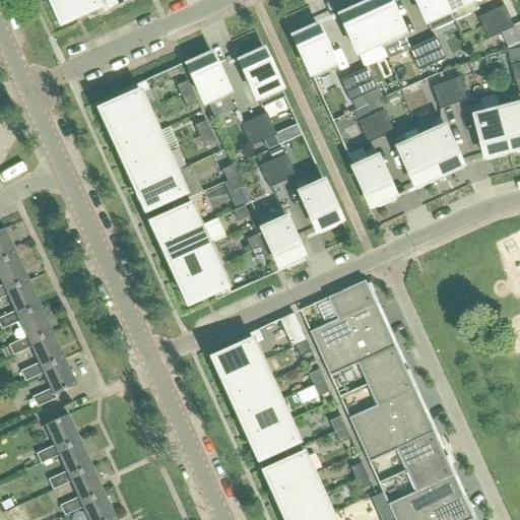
[(103,0),(61,0),(52,4),(53,6),(50,8),(58,26),(88,13),(91,19),(95,17),(95,18),(104,14),(103,11),(102,11),(101,7),(106,5),(103,0)]
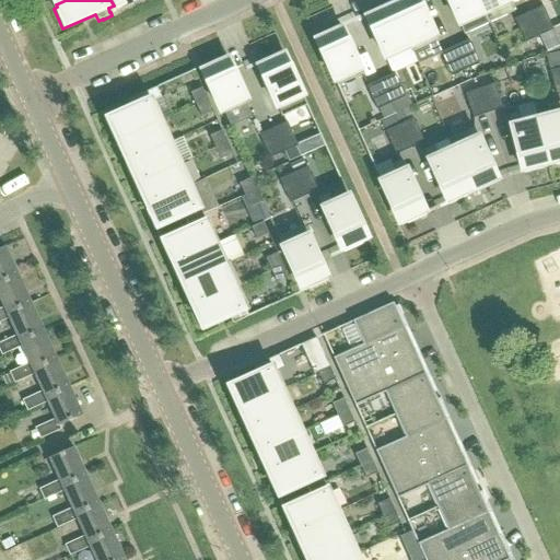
[(410,48),(409,48),(411,54),(438,42),(418,0),(394,0),(396,3),(391,6),(410,48)]
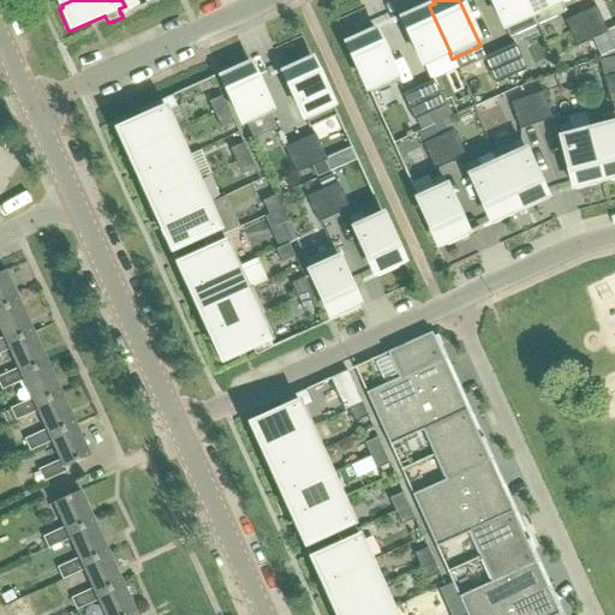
[(532,16),(524,0),(491,0),(505,29),(531,17),(532,16)]
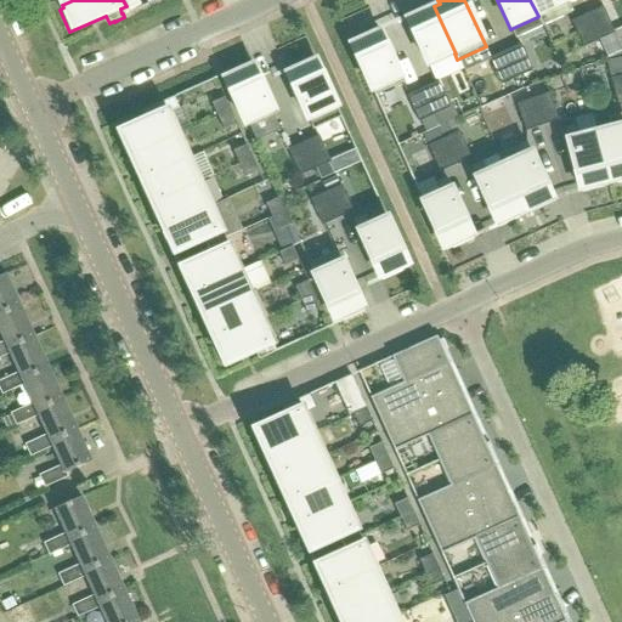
[(530,0),(538,16),(537,17),(542,27),(570,15),(564,0),(530,0)]
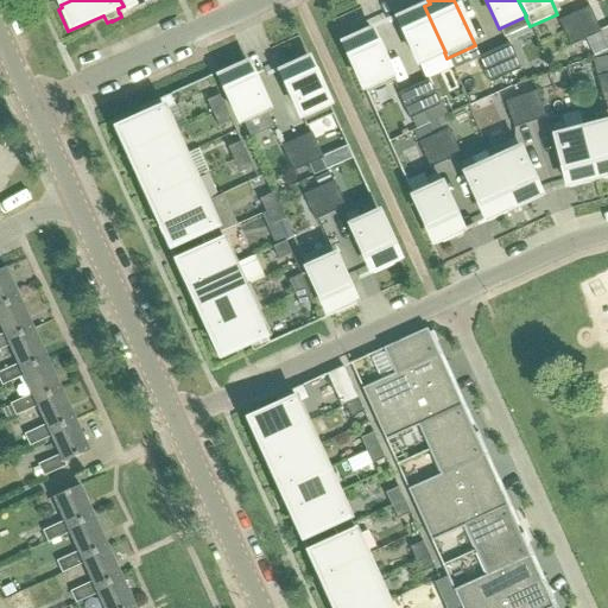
[(335,35),(368,19),(361,2),(328,17),(335,35)]
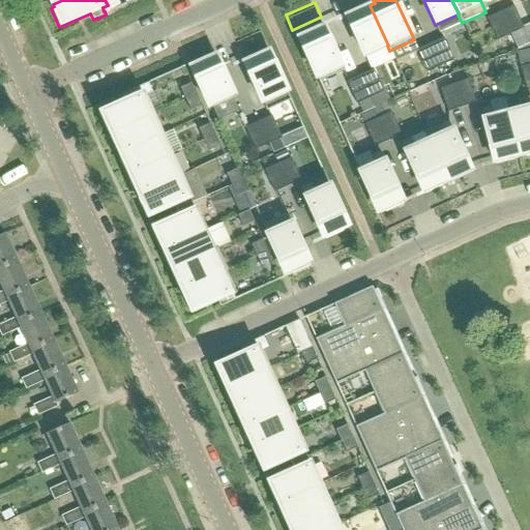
[(388,46),(370,5),(365,8),(363,4),(345,12),(364,56),(387,46),(388,46)]
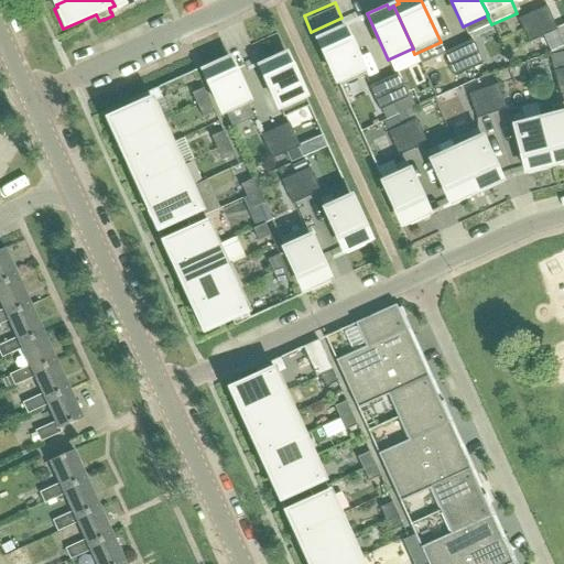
[(532,13),(543,38),(557,31),(546,7),(532,13)]
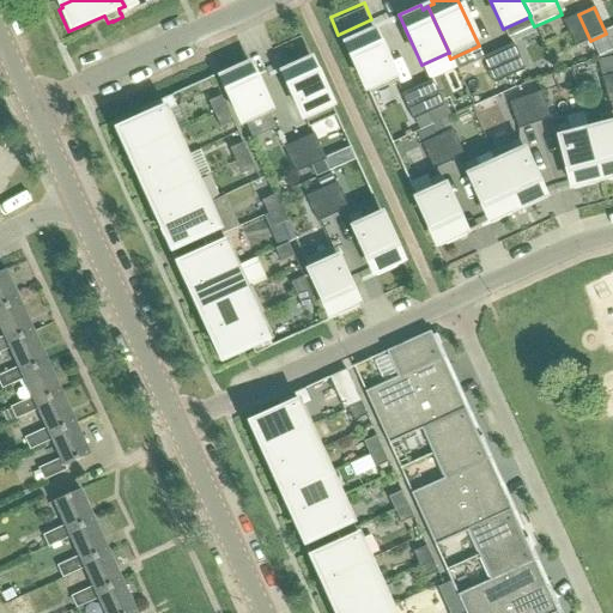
[(575,48),(590,41),(578,14),(563,22),(575,48)]
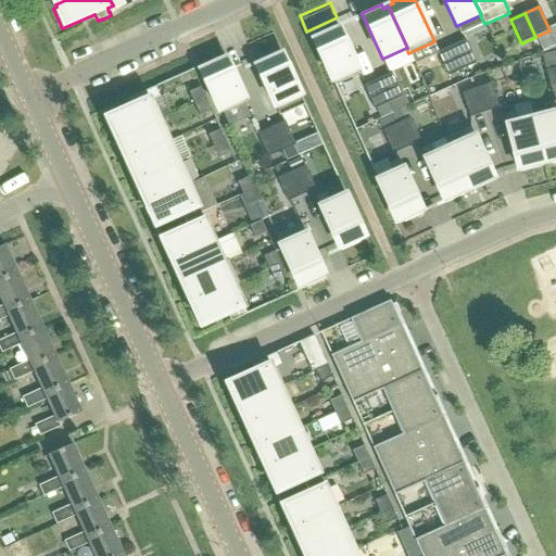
[(335,87),(336,86),(361,75),(338,24),(318,34),(319,37),(314,40),(335,87)]
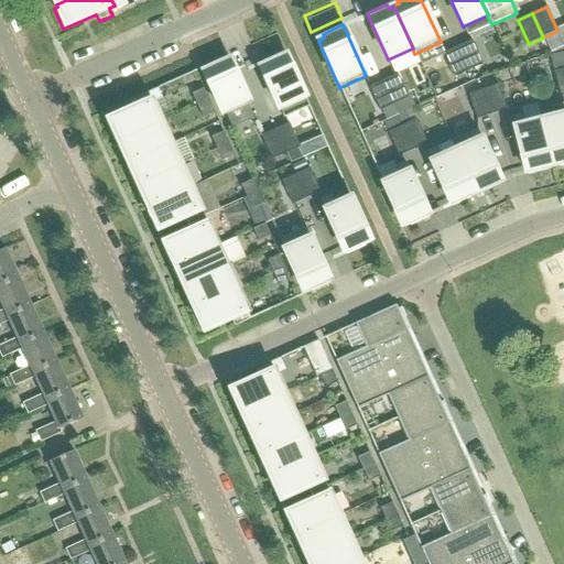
[(457,47),(468,72),(483,65),(472,41),(457,47)]
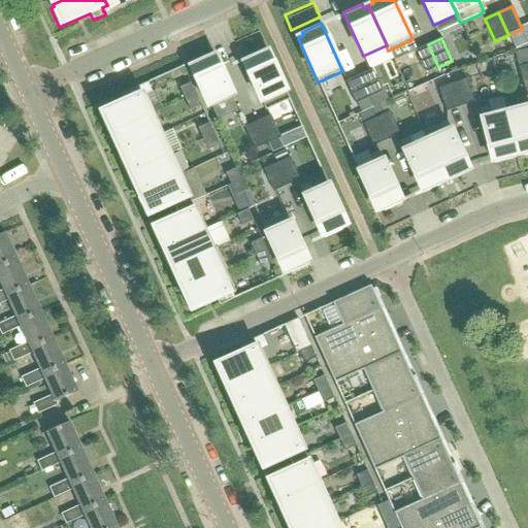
[(425,73),(438,67),(428,44),(415,51),(425,73)]
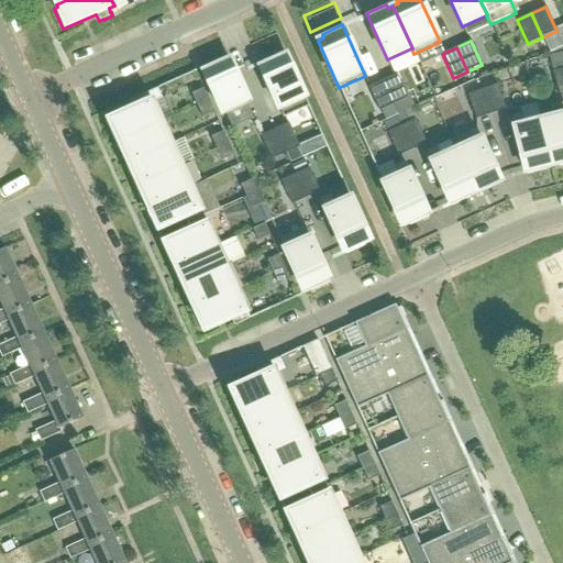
[(279,57),(277,54),(257,63),(283,119),(309,107),(285,55),(279,57)]
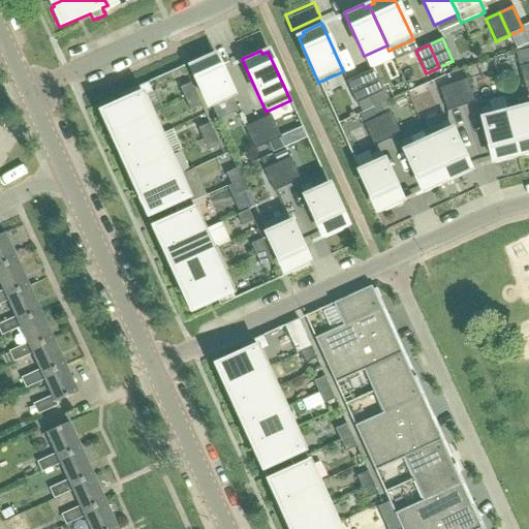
[(209,106),(211,105),(217,121),(238,112),(231,96),(234,95),(213,52),(212,53),(194,61),(196,64),(191,66),(190,67),(209,106)]
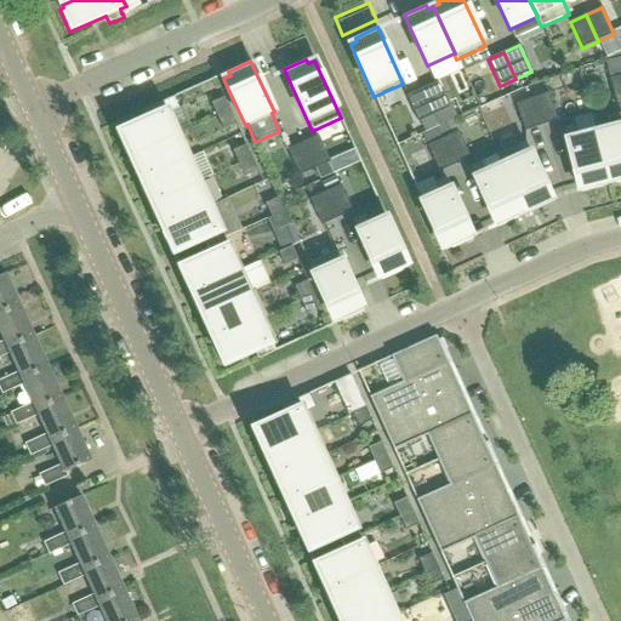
[(616,107),(620,106),(620,75),(609,79),(616,107)]
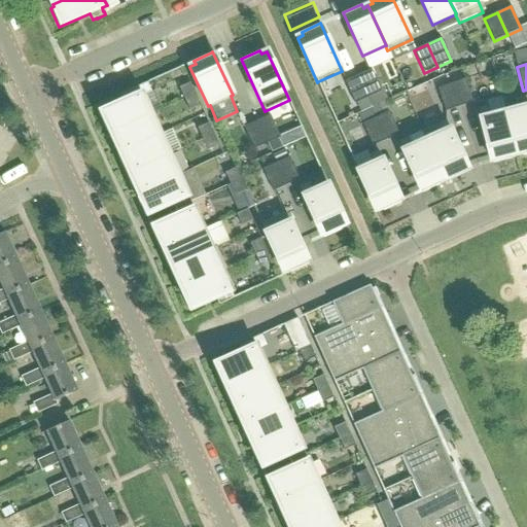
[(357,76),(367,98),(381,93),(371,70),(357,76)]
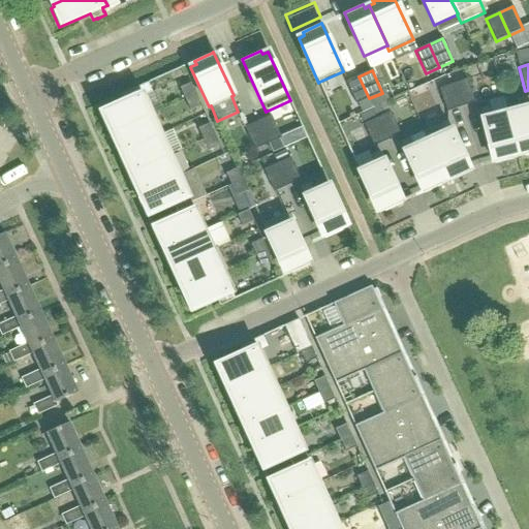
[(356,104),(369,98),(359,76),(346,82),(356,104)]
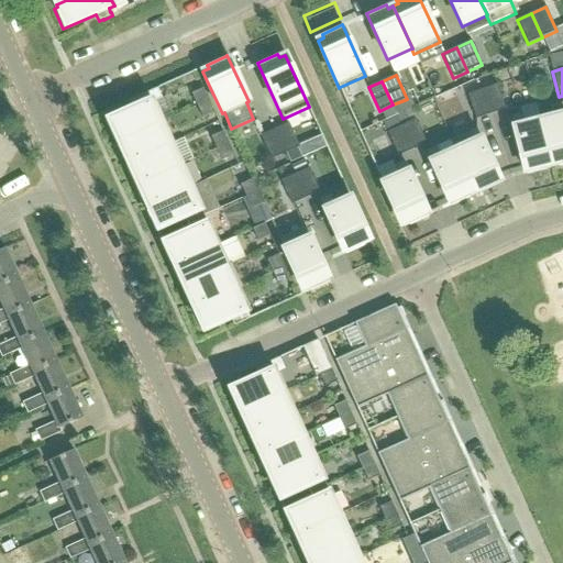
[(482,90),(490,114),(506,110),(497,85),(482,90)]
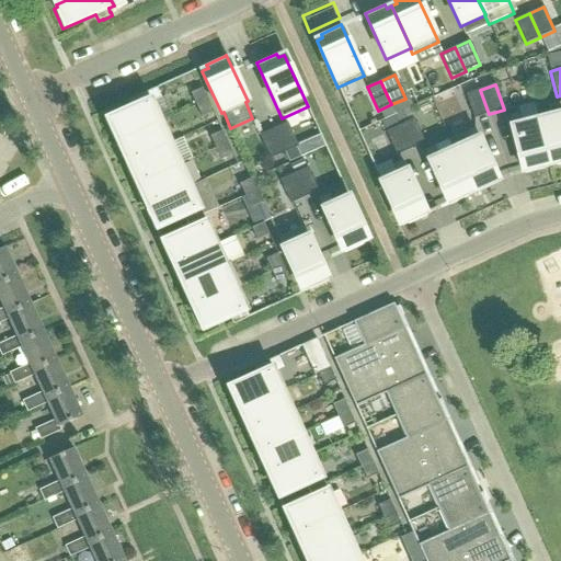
[(196,106),(208,101),(203,89),(191,94),(196,106)]
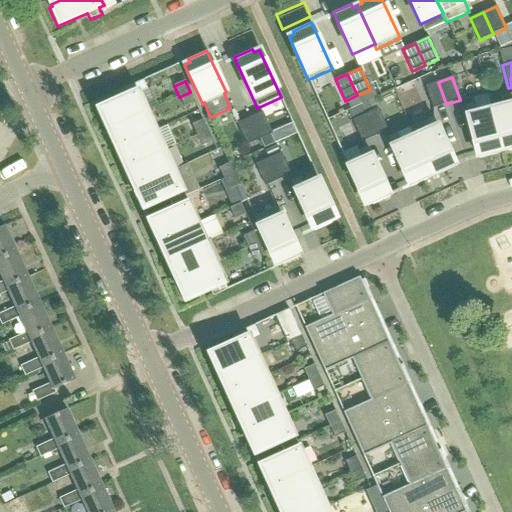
[(433,109),(446,104),(438,82),(425,86),(433,109)]
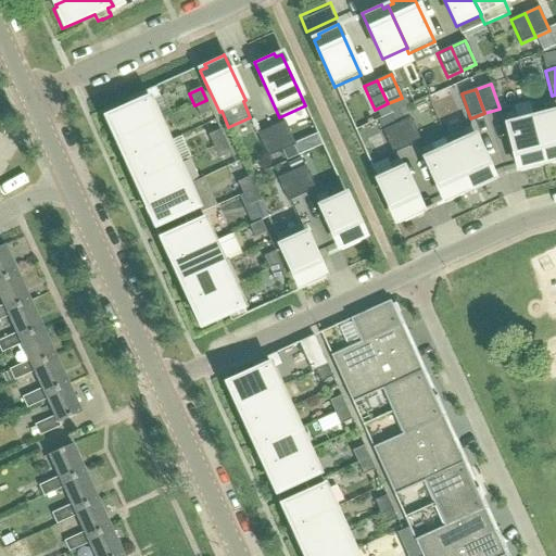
[(117,140),(160,121),(146,91),(137,96),(133,98),(136,104),(103,119),(113,139),(116,138),(117,140)]
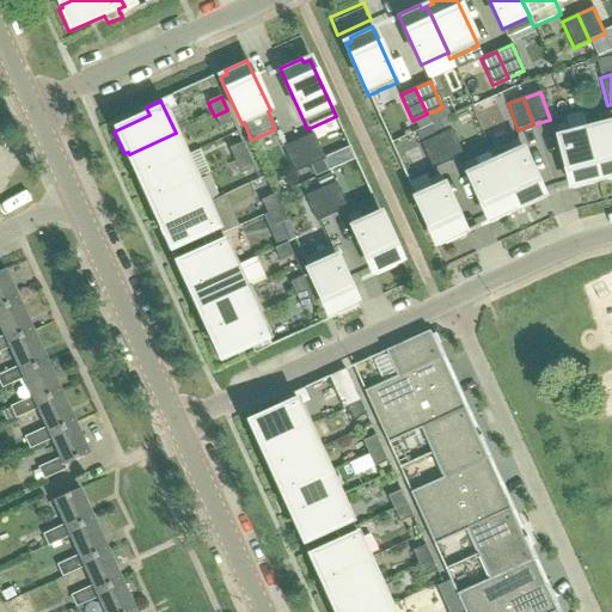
[(227,110),(214,116),(220,129),(233,123),(227,110)]
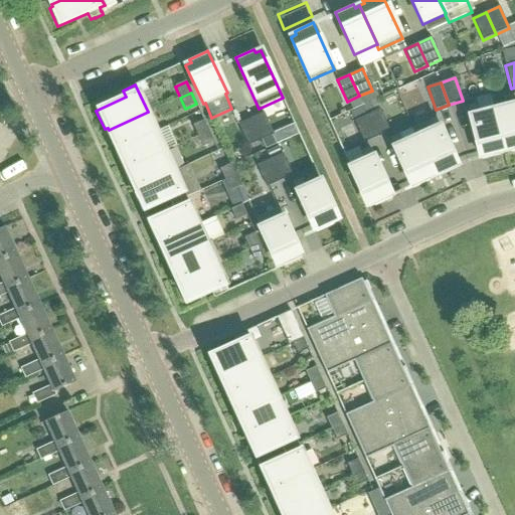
[(376,101),(363,107),(367,116),(380,110),(376,101)]
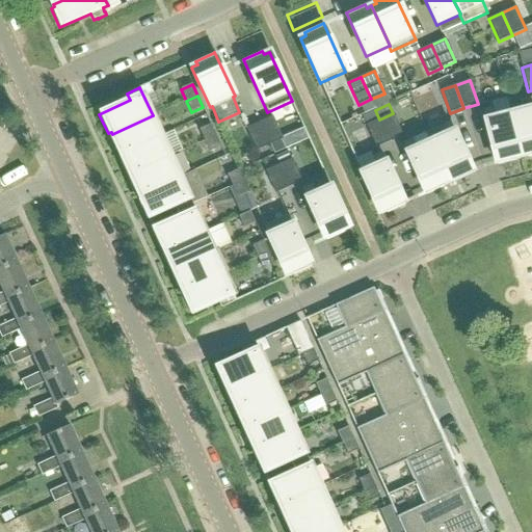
[(531,107),(510,113),(521,156),(526,155),(527,158),(531,157),(531,107)]
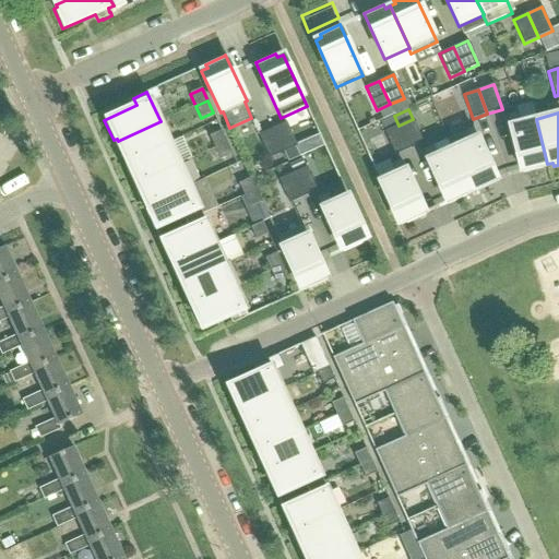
[(547,164),(536,119),(520,123),(518,114),(507,116),(522,175),(543,169),(542,165),(547,164)]
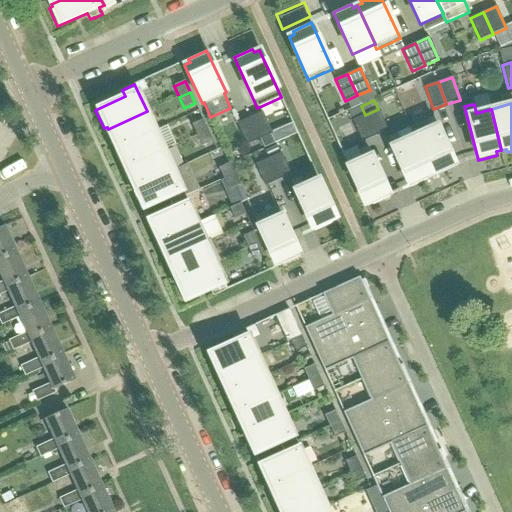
[(365,115),(361,106),(348,112),(352,121),(365,115)]
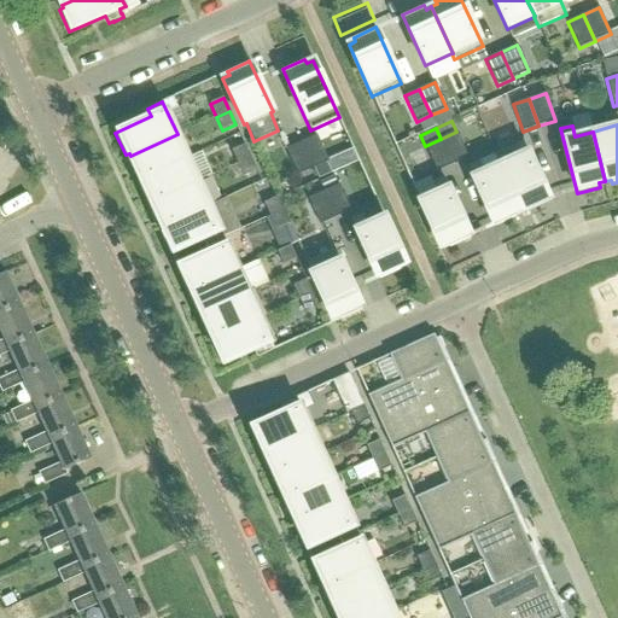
[(441,139),(453,165),(468,158),(456,132),(441,139)]
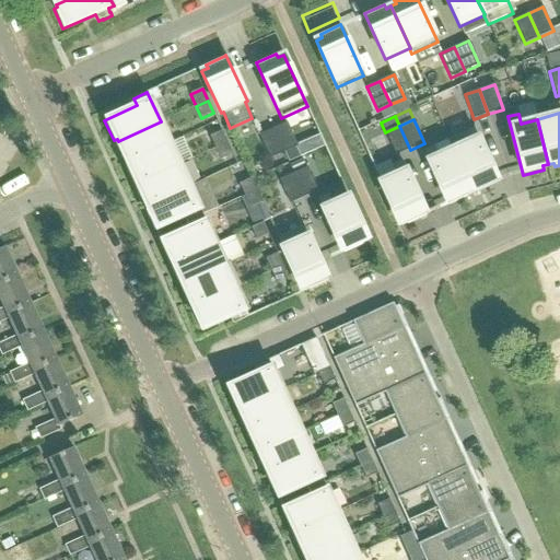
[(128,162),(171,143),(161,121),(118,141),(119,144),(117,146),(121,155),(124,153),(128,162)]
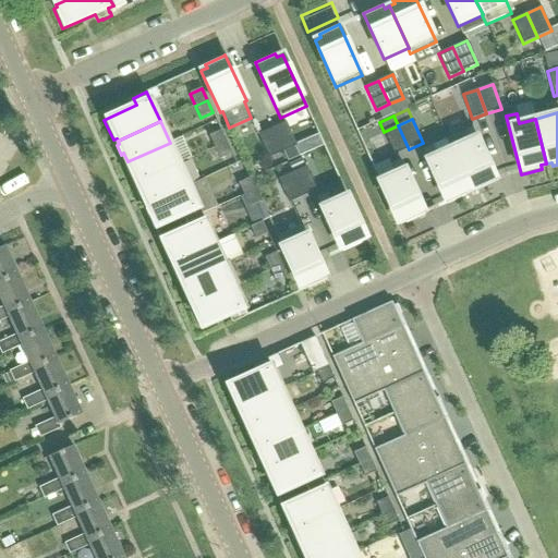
[(273,129),(282,153),(296,146),(286,122),(273,129)]
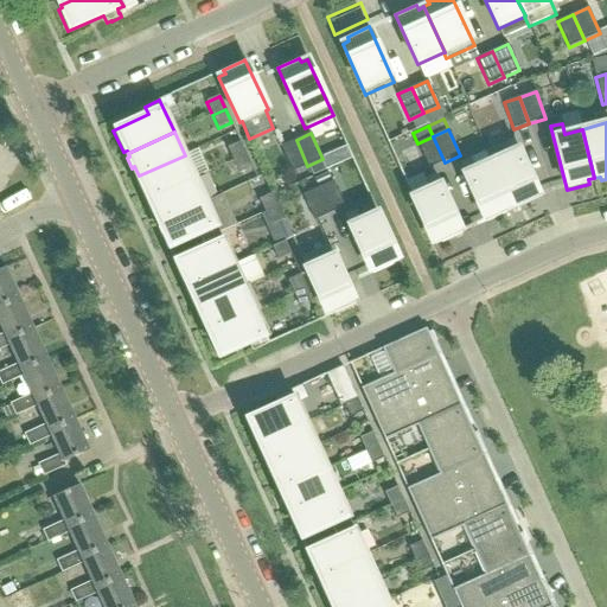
[(429,170),(445,163),(433,136),(417,144),(429,170)]
